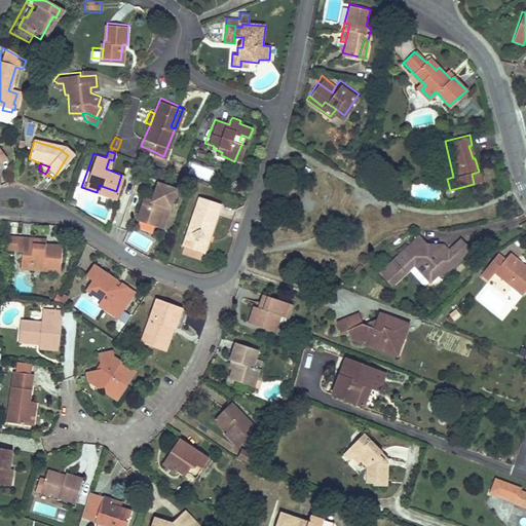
[(308,176),(311,170),(305,165),(301,173),(308,176)]
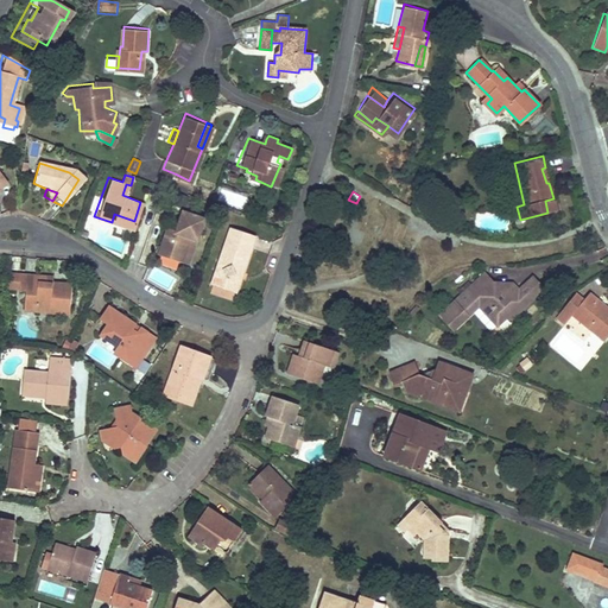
[(556,210),(553,198),(545,201),(548,213),(556,210)]
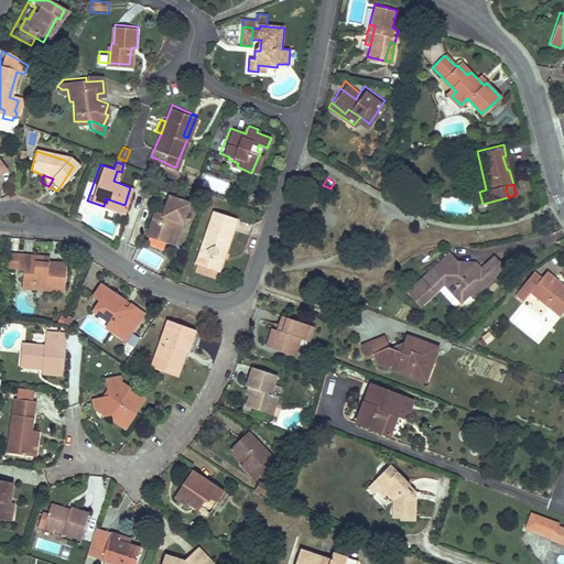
[(182,225),(188,205),(165,197),(159,216),(151,214),(143,236),(150,238),(165,243),(172,223),(180,225),(182,225)]
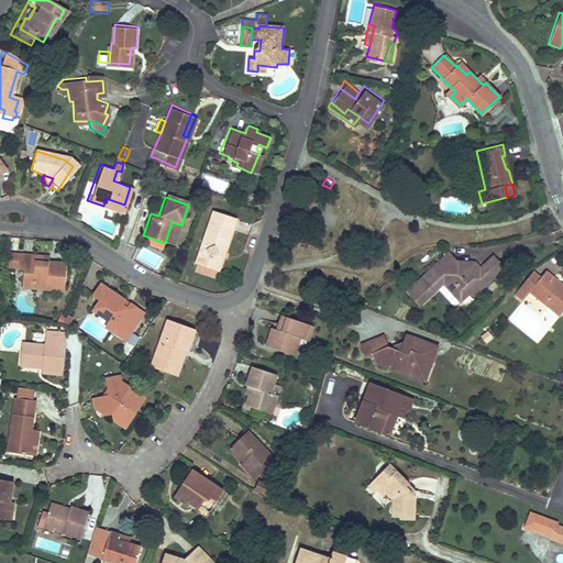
[(124,205),(106,198),(103,206),(122,212),(124,205)]
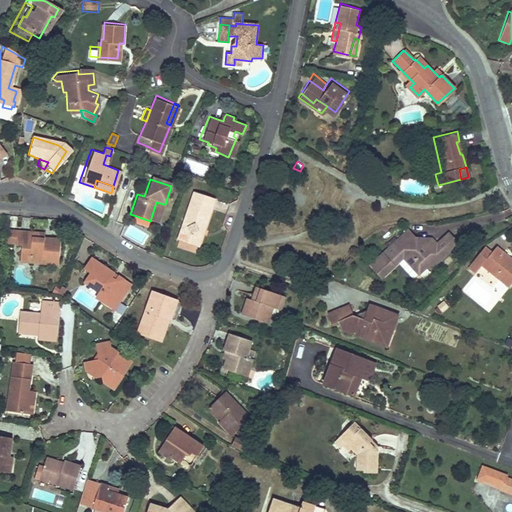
[(193,192),(177,240),(180,241),(197,246),(200,247),(216,199),(193,192)]
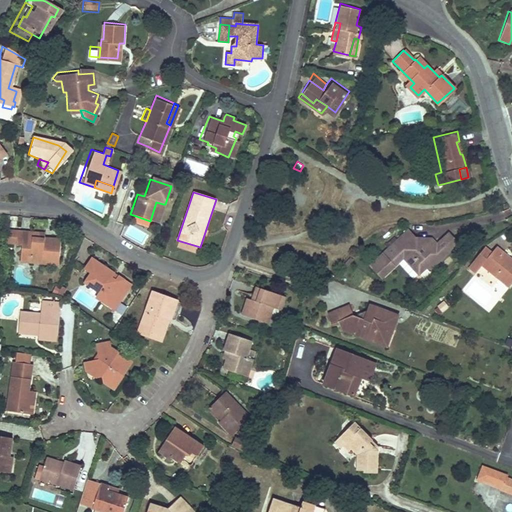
[(157,223),(163,204),(156,202),(150,221),(157,223)]
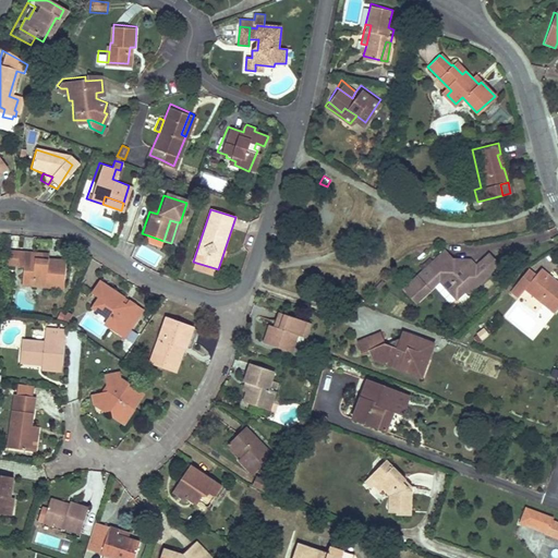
[(161,247),(164,241),(148,235),(146,242),(161,247)]
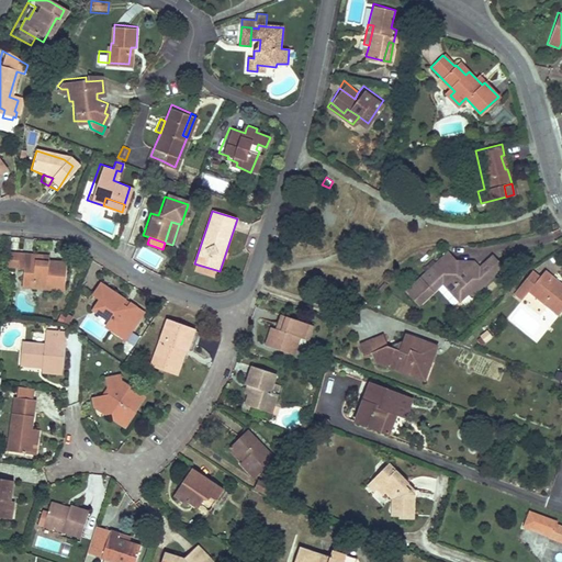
[(34,288),(65,290),(67,262),(54,261),(54,268),(46,267),(46,260),(32,259),(32,254),(23,254),(10,253),(9,267),(18,267),(18,270),(25,270),(24,281),(34,281),(34,288)]
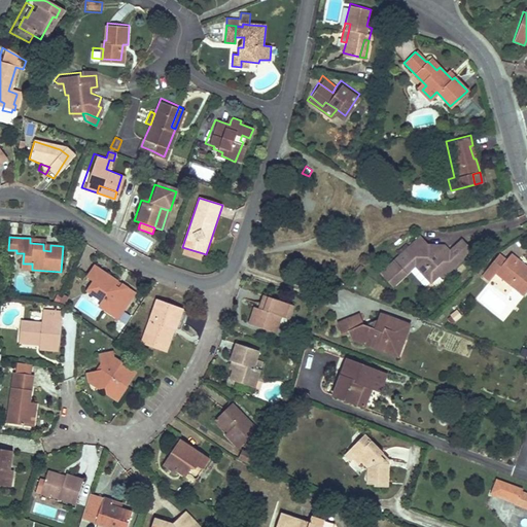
[(458,265),(472,258),(461,245),(447,256),(441,249),(434,254),(430,254),(431,248),(425,247),(419,240),(409,248),(398,256),(391,262),(380,273),(389,284),(412,265),(427,284),(438,276),(441,279),(458,265)]
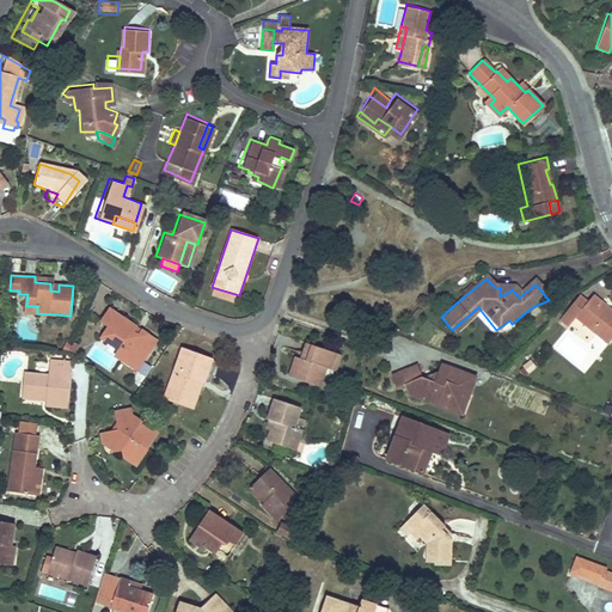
[(463,298),(475,288),(471,285),(460,294),(463,298)]
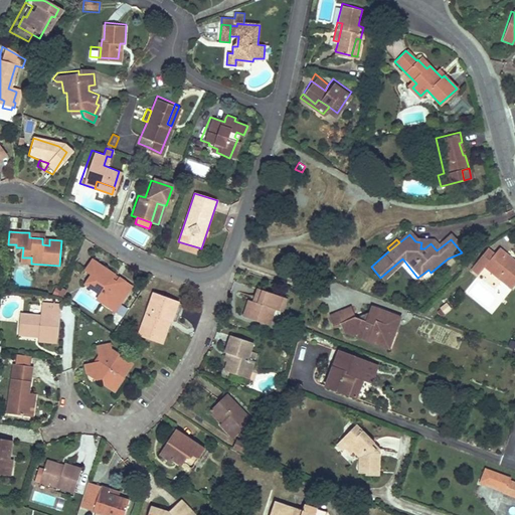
[(198,247),(181,242),(179,248),(196,253),(198,247)]
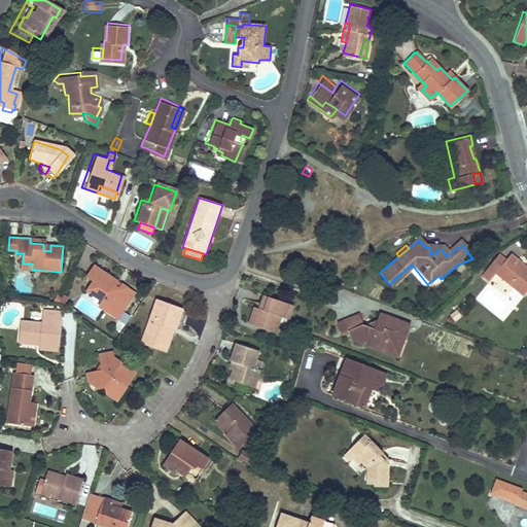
[(493,275),(521,300),(526,291),(526,273),(518,266),(520,262),(511,255),(507,259),(500,253),(482,275),(488,281),(493,275)]
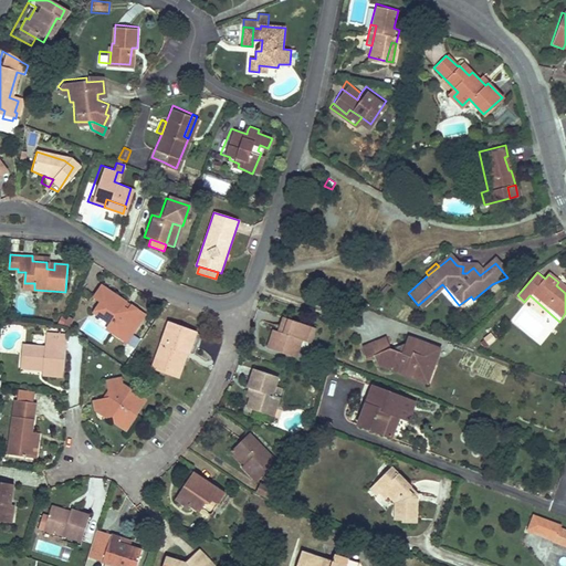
[(122,303),(98,287),(93,297),(100,303),(94,313),(109,324),(108,327),(118,334),(121,332),(128,336),(142,316),(127,307),(124,312),(118,307),(122,303)]
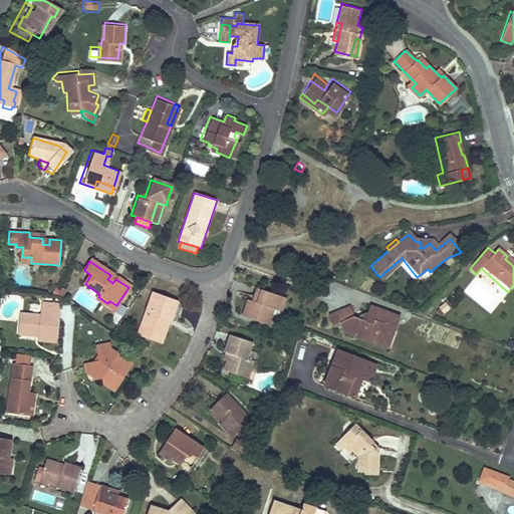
[(112,283),(115,279),(110,275),(107,279),(112,283)]
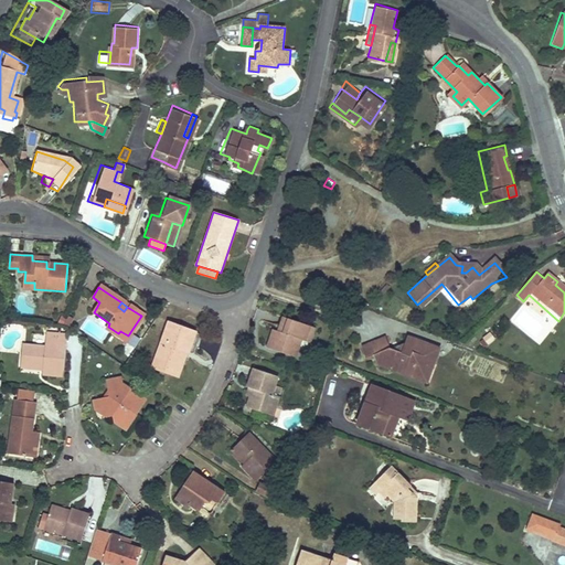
[(63,315),(59,324),(70,329),(74,319),(63,315)]
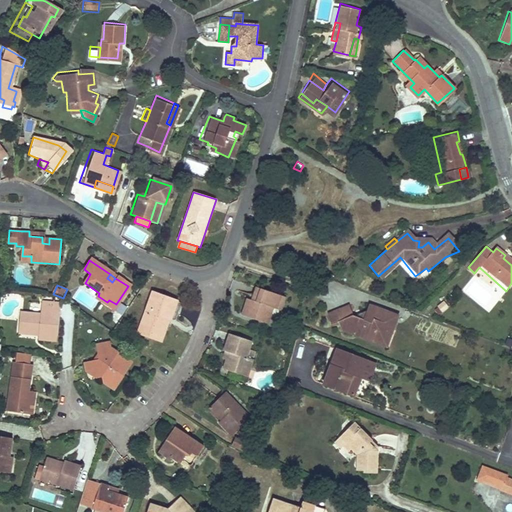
[(249,301),(244,299),(238,315),(267,325),(273,309),(280,311),(284,296),(254,286),(250,297),(255,299),(254,303),(249,301)]
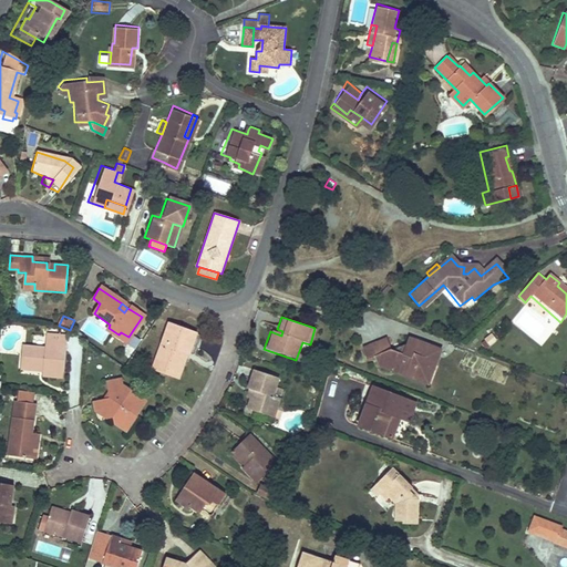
[(168,323),(152,371),(167,375),(172,364),(177,367),(182,354),(178,353),(181,350),(188,353),(196,332),(168,323)]
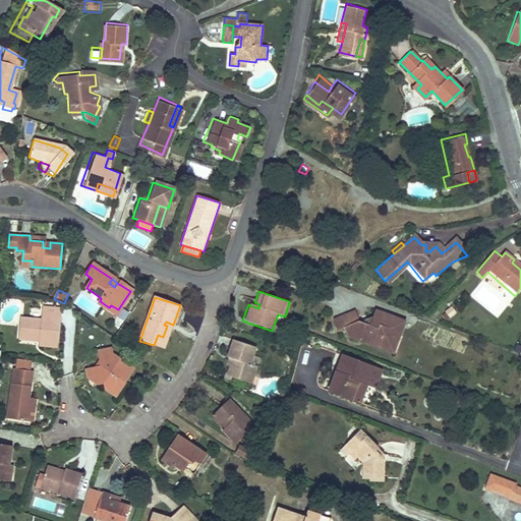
[(109,307),(100,301),(98,304),(114,315),(118,309),(111,305),(109,307)]
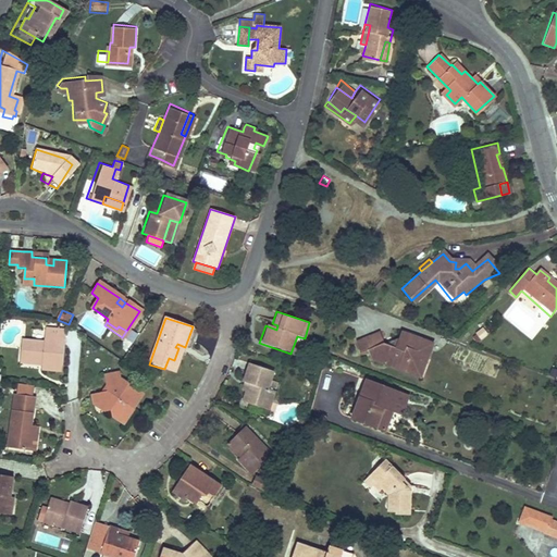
[(193,326),(185,347),(190,348),(198,329),(193,326)]
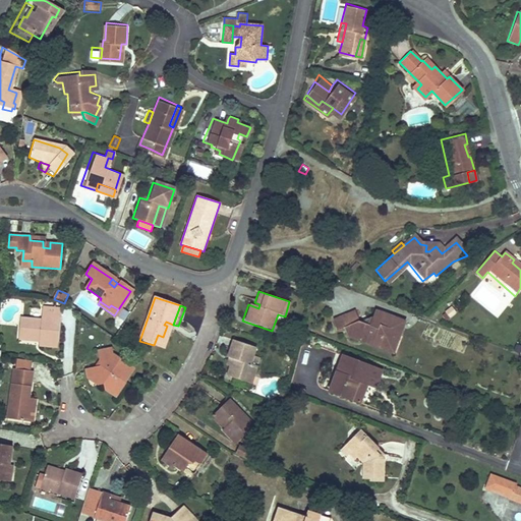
[(43,319),(23,316),(21,335),(41,337),(41,342),(40,345),(57,347),(61,308),(44,306),(43,319)]
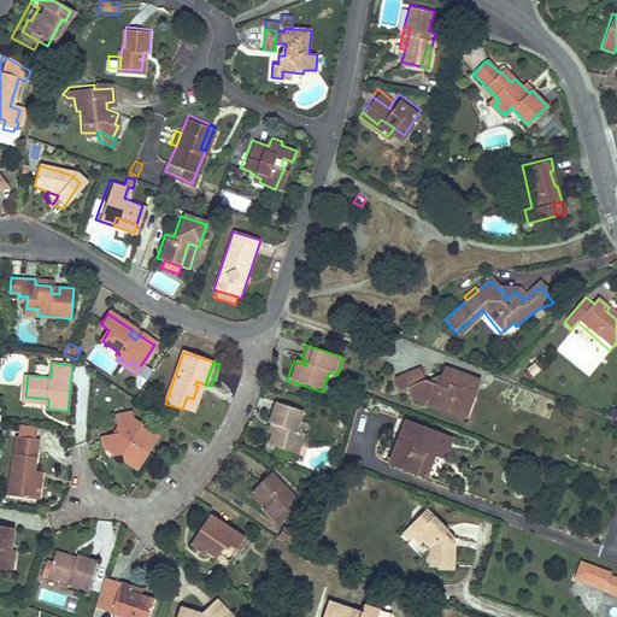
[(541,370),(534,364),(527,371),(533,377),(534,378),(541,370)]
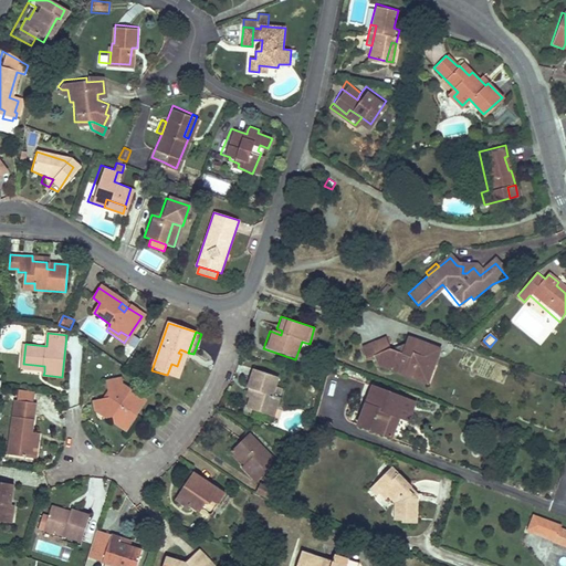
[(388,352),(383,338),(367,345),(373,357),(376,364),(387,369),(389,363),(405,369),(402,375),(415,379),(419,369),(432,366),(437,352),(404,338),(398,356),(388,352)]
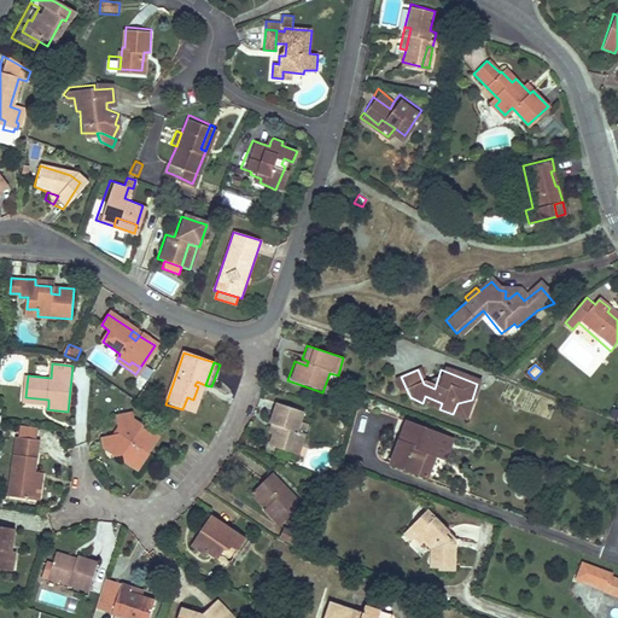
[(407,390),(401,377),(395,379),(401,392),(407,390)]
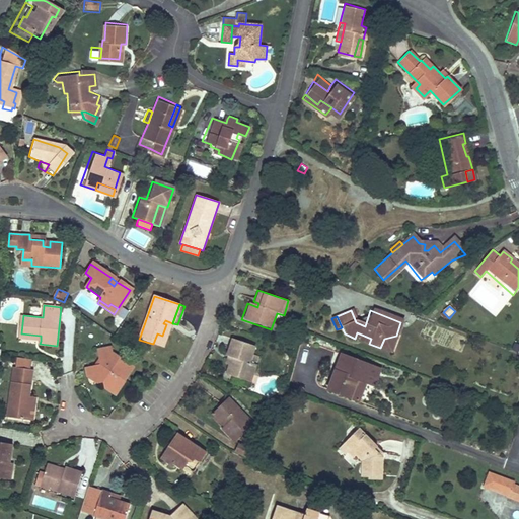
[(371,339),(357,332),(355,339),(369,344),(371,339)]
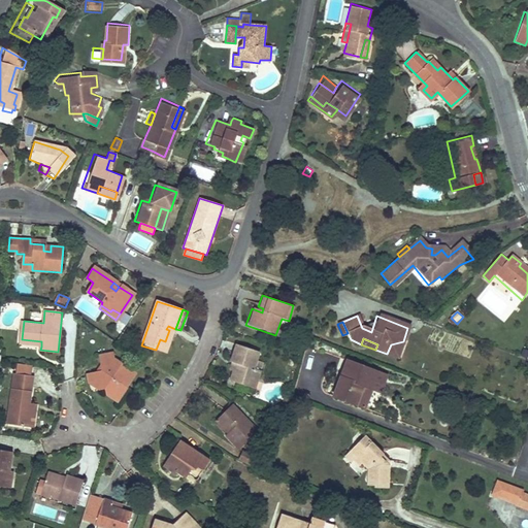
[(160,339),(156,350),(165,354),(169,343),(165,341),(160,339)]
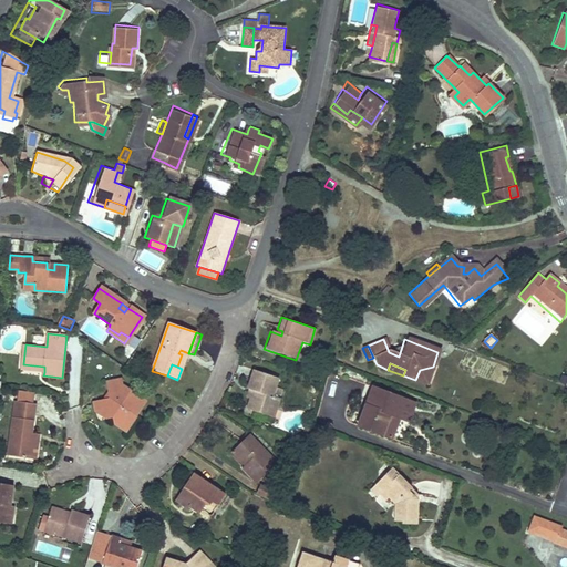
[(420,370),(415,380),(425,384),(433,367),(420,370)]
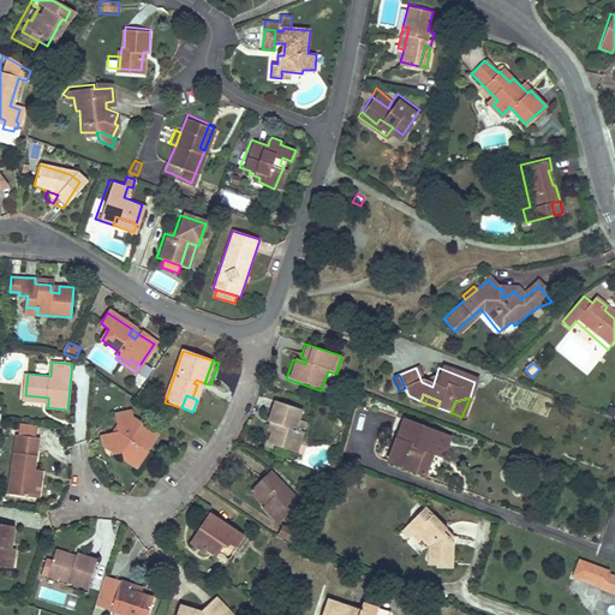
[(293,419),(296,411),(270,401),(264,421),(270,422),(267,429),(263,441),(281,447),(285,437),(296,441),(299,431),(291,428),(293,419)]
